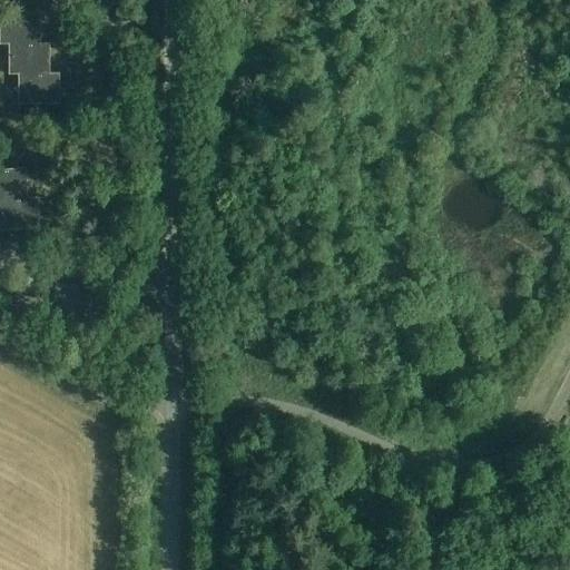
[(0,36),(0,43),(9,43),(41,42),(40,13),(0,13),(0,36)]
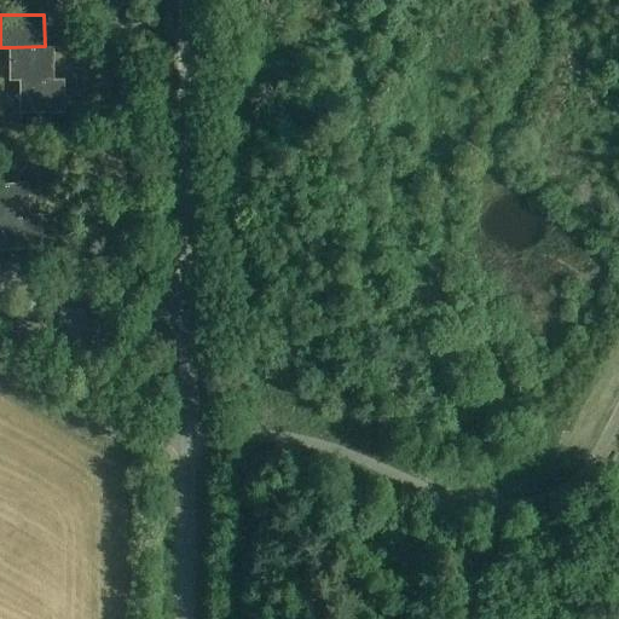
[(21,80),(56,79),(55,46),(45,46),(10,47),(11,80),(21,80)]
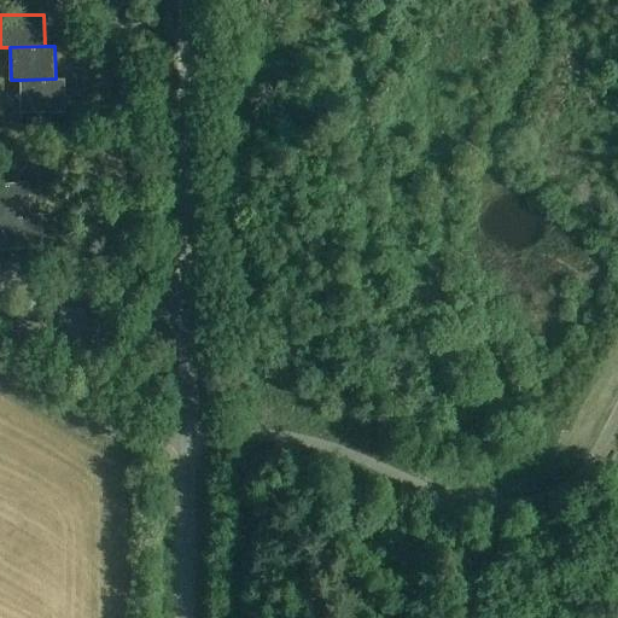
[(56,79),(21,80),(22,114),(65,112),(65,79),(56,79)]
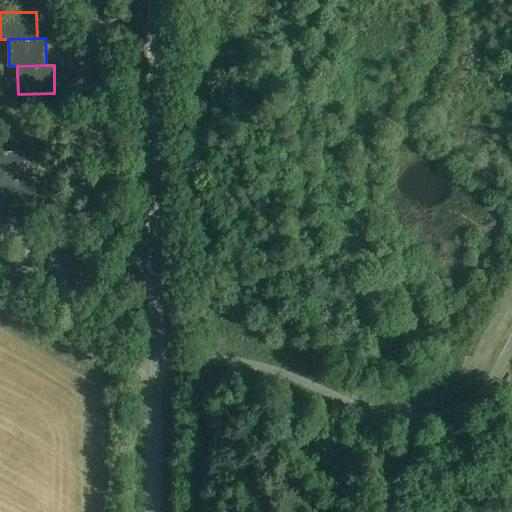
[(0,179),(26,177),(24,150),(0,152),(0,179)]
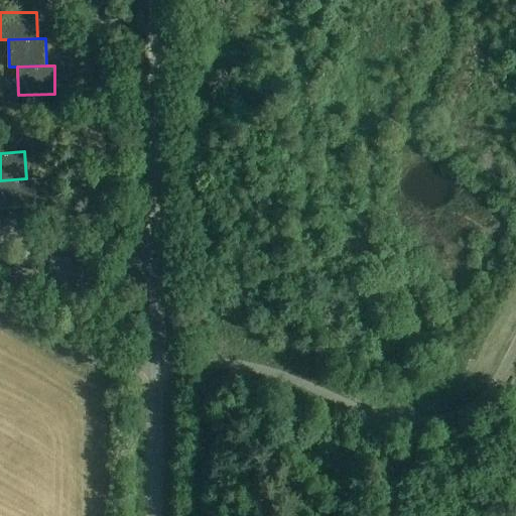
[(26,178),(0,180),(0,209),(36,206),(34,178),(26,178)]
